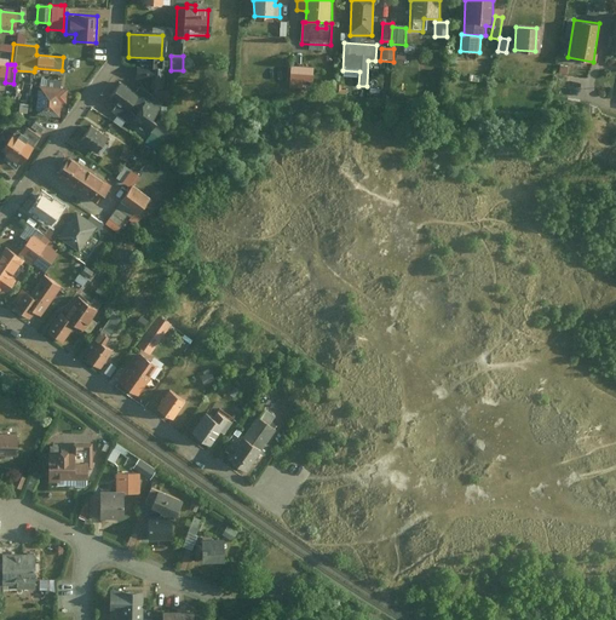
[(314,69),(292,67),(289,89),(303,90),(304,82),(312,82),(314,69)]
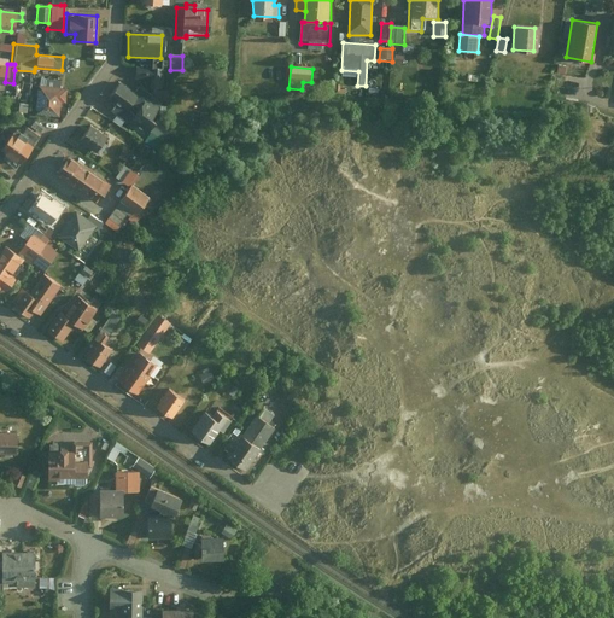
[(162,68),(136,68),(136,80),(155,80),(155,88),(162,88),(162,68)]
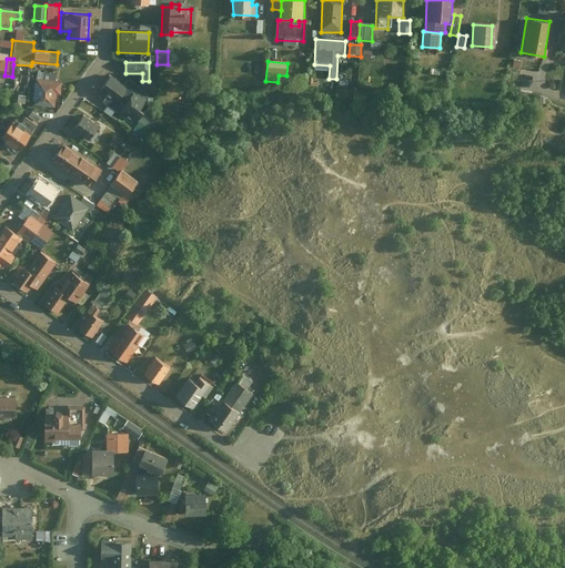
[(532,79),(532,71),(521,70),(521,78),(532,79)]
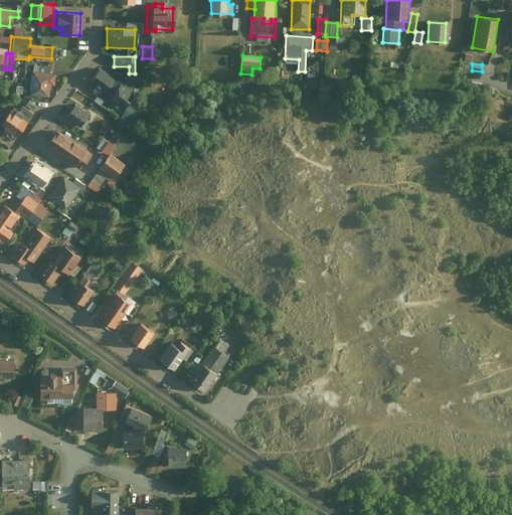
[(99,67),(90,80),(98,86),(94,91),(99,95),(95,101),(99,104),(102,99),(106,93),(104,91),(113,77),(110,75),(99,67)]
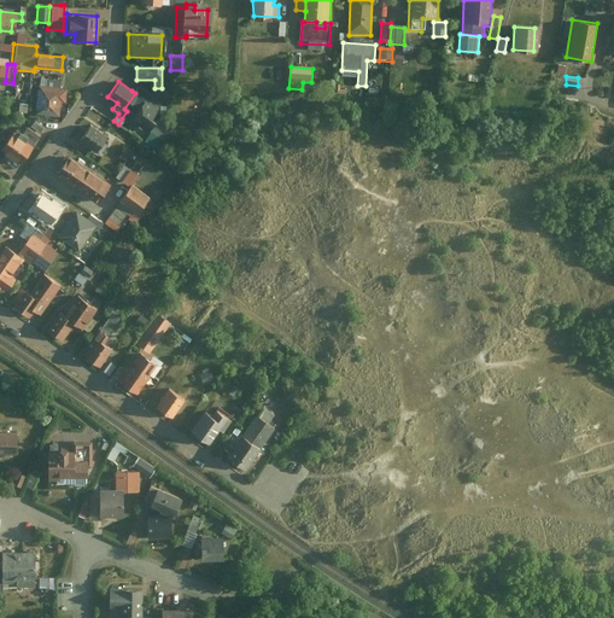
[(135,93),(124,109),(127,111),(122,118),(146,136),(147,138),(151,134),(158,139),(159,136),(168,126),(156,117),(153,120),(148,116),(159,101),(135,85),(132,91),(135,93)]
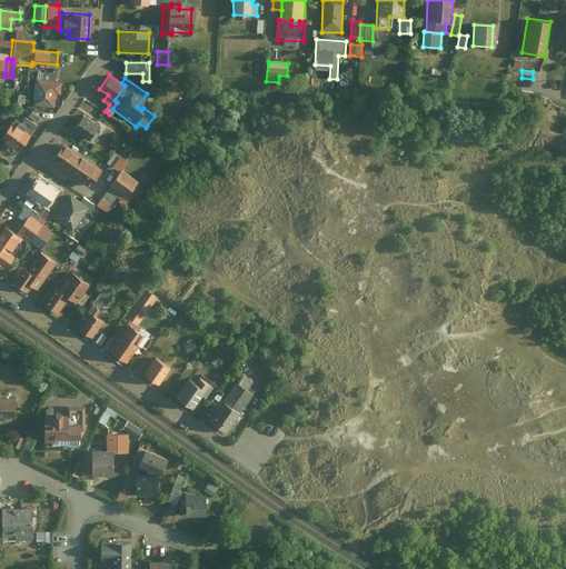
[(36,80),(32,107),(55,109),(57,82),(36,80)]
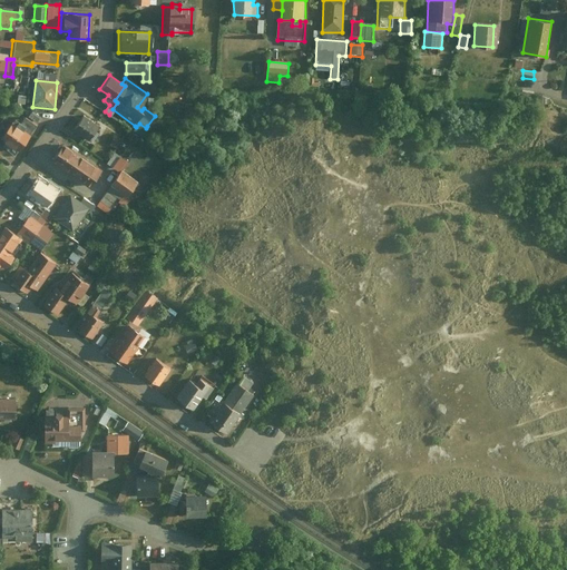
[(12,119),(10,123),(27,135),(35,124),(23,115),(18,123),(12,119)]
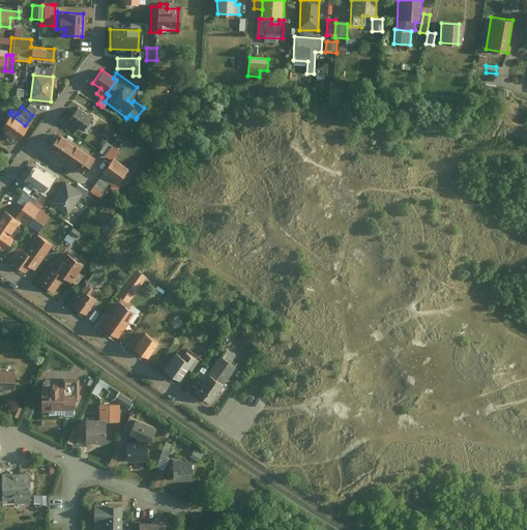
[(67,120),(83,131),(92,118),(77,108),(67,120)]
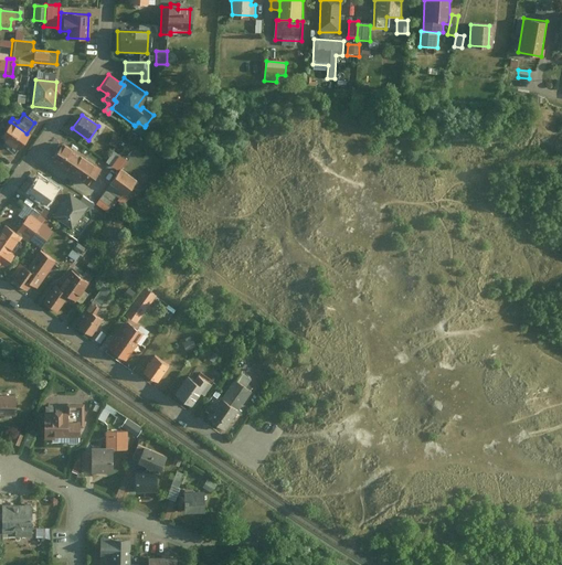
[(8,119),(0,129),(0,136),(16,149),(27,134),(10,121),(8,119)]
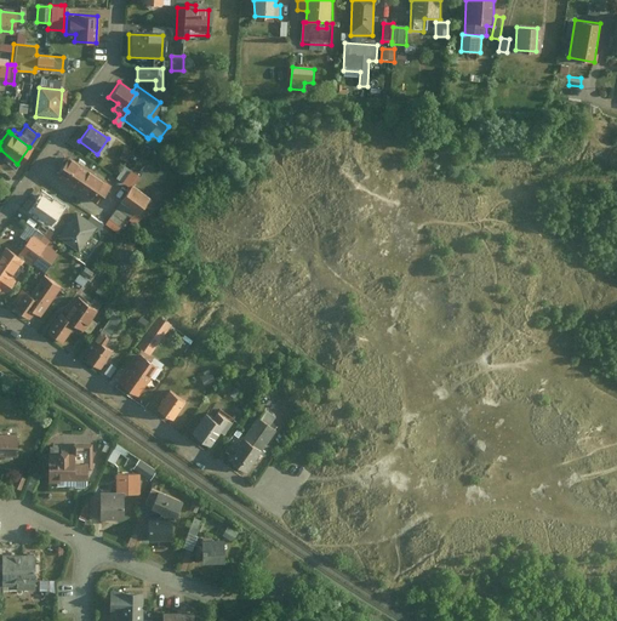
[(148,138),(147,137),(144,141),(161,152),(167,141),(160,137),(159,140),(152,135),(148,138)]
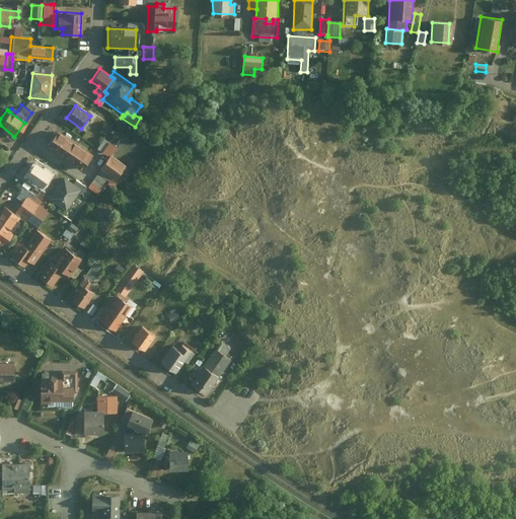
[(100,133),(107,137),(113,130),(106,125),(100,133)]
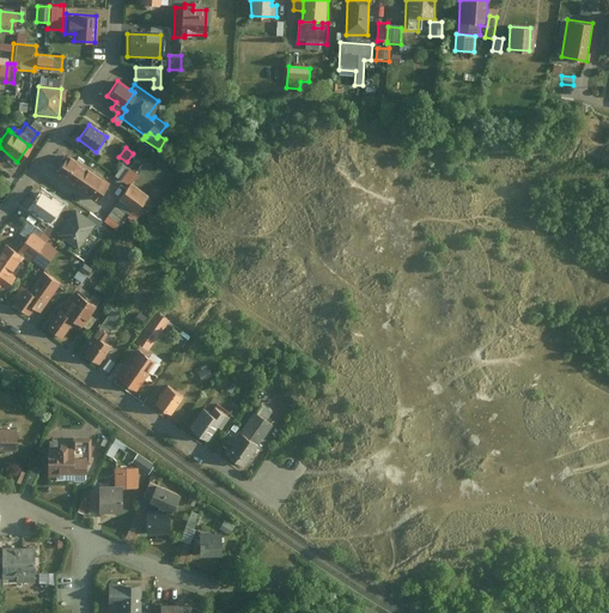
[(59,173),(103,202),(114,186),(69,156),(59,173)]
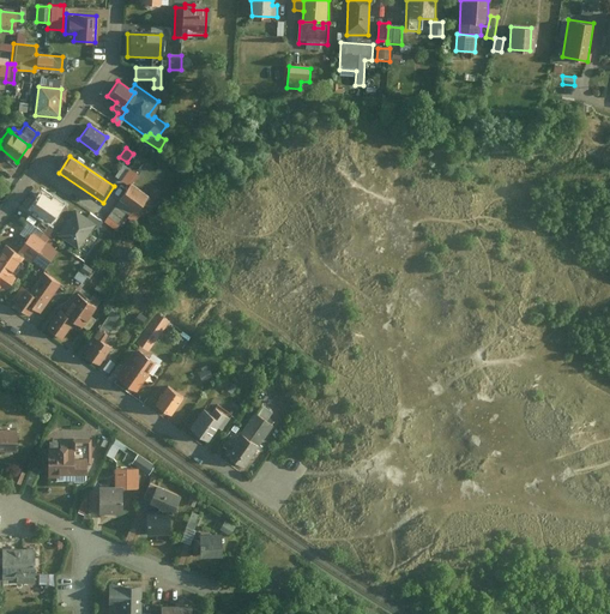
[(124,166),(116,178),(128,186),(131,185),(137,175),(124,166)]
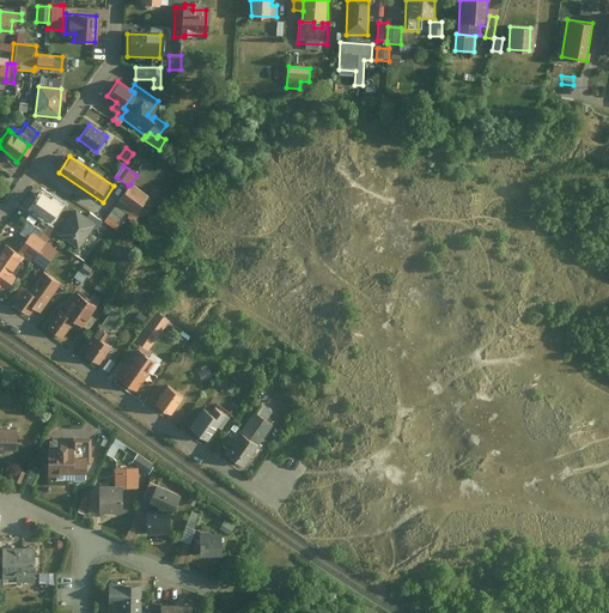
[(135,211),(138,212),(148,196),(131,184),(128,186),(119,201),(121,200),(135,211)]
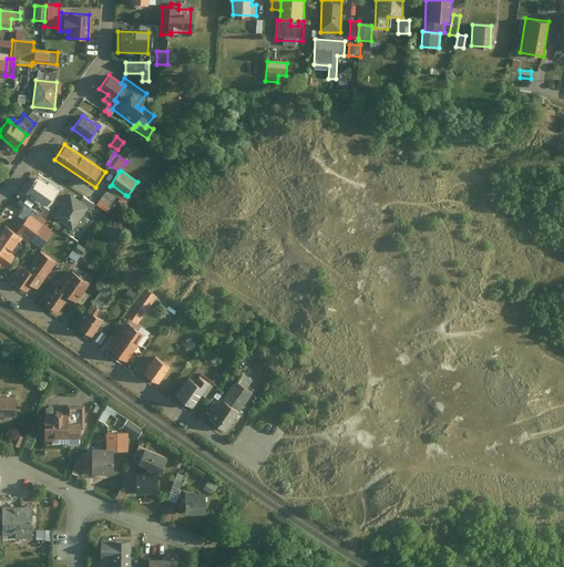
[(38,178),(28,192),(47,207),(61,188),(50,181),(47,185),(38,178)]
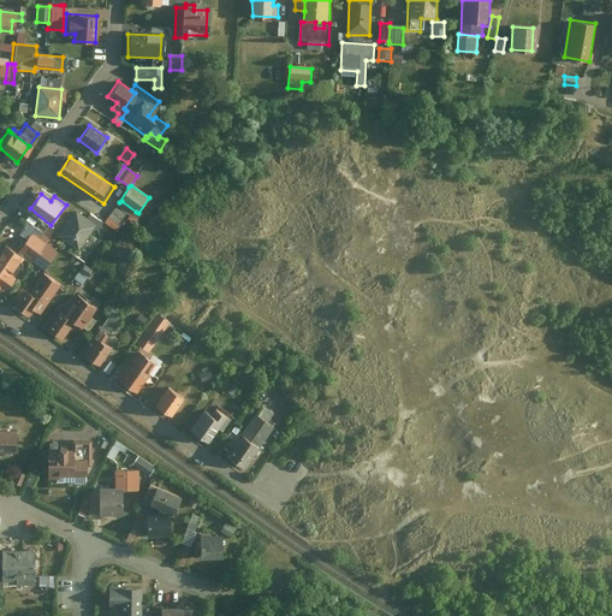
[(120,227),(123,230),(136,212),(122,201),(105,223),(118,231),(120,227)]
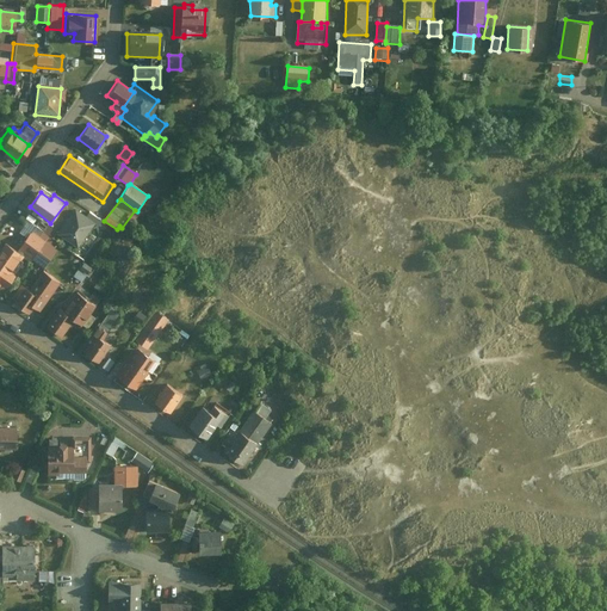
[(57,235),(79,250),(95,223),(87,217),(75,210),(57,235)]
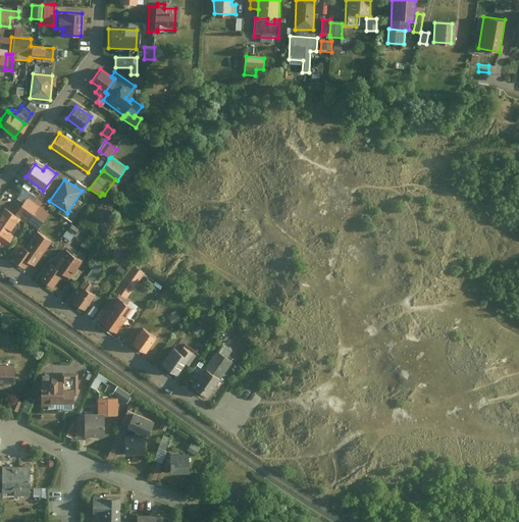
[(78,181),(74,186),(82,191),(67,213),(70,215),(72,212),(84,196),(88,190),(78,181)]
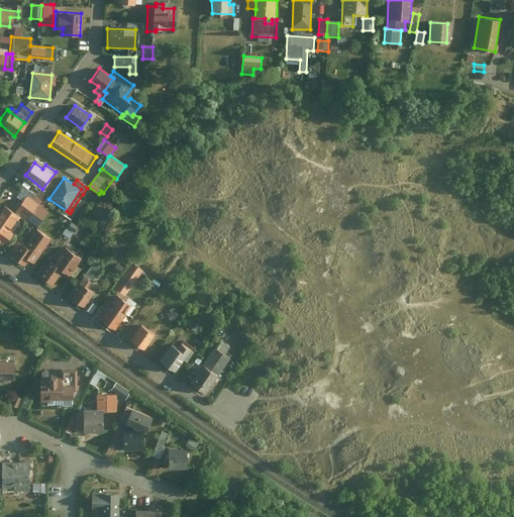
[(55,208),(32,193),(19,212),(40,227),(55,208)]
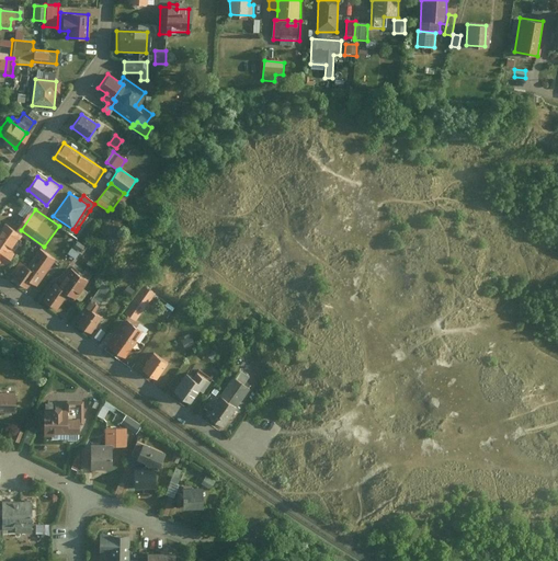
[(90,210),(78,228),(86,232),(98,216),(90,210)]
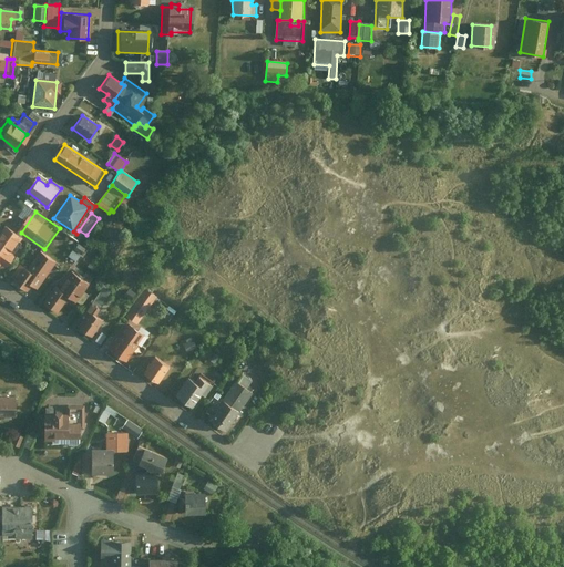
[(7,225),(0,234),(0,244),(13,254),(24,237),(7,225)]
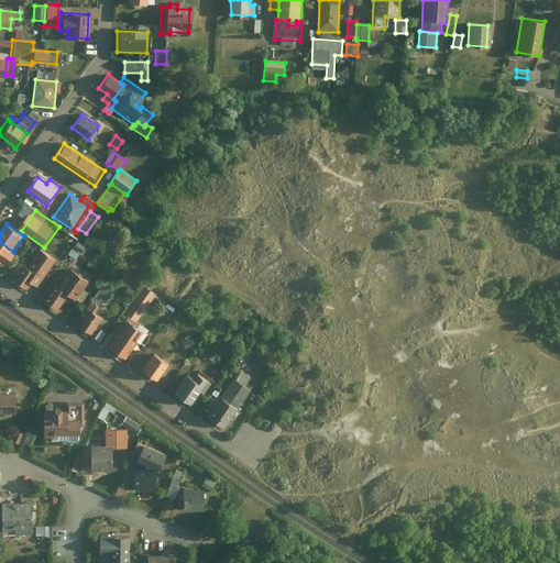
[(13,252),(0,242),(0,268),(4,262),(10,265),(18,255),(13,252)]
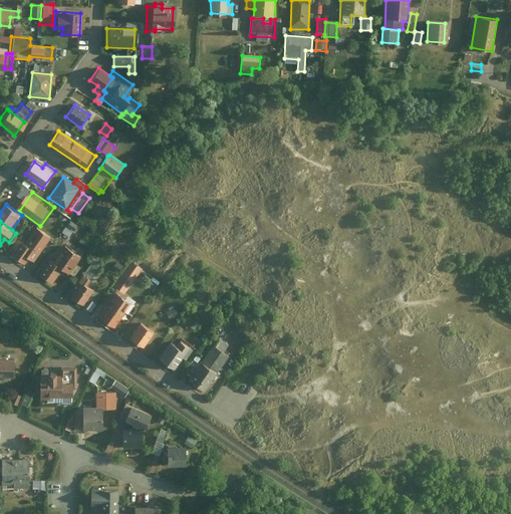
[(71,221),(63,234),(69,238),(77,225),(71,221)]
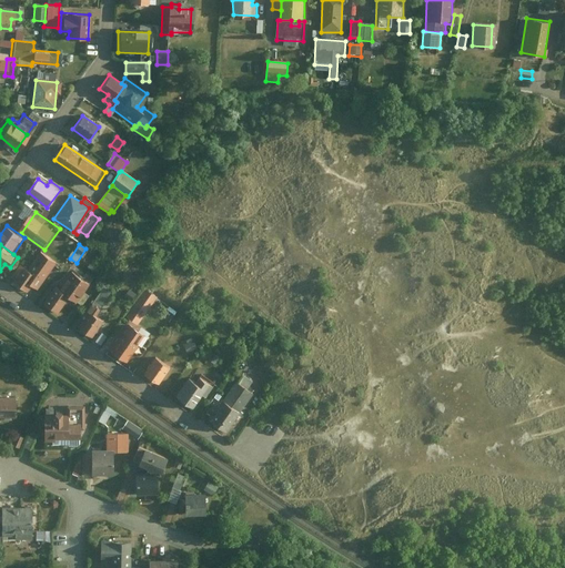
[(29,271),(20,265),(9,281),(27,293),(34,282),(40,286),(56,264),(41,254),(29,271)]
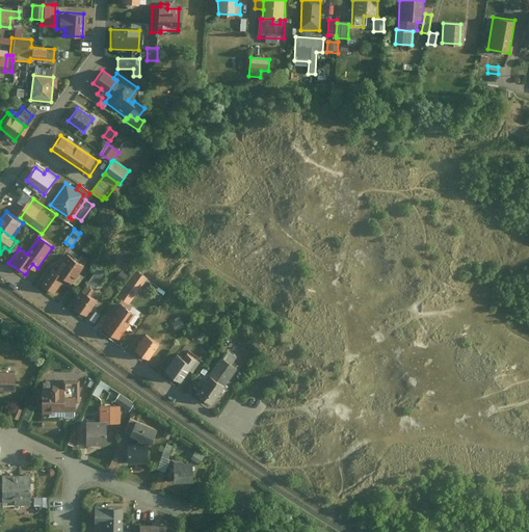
[(85,247),(83,251),(93,258),(96,254),(85,247)]
